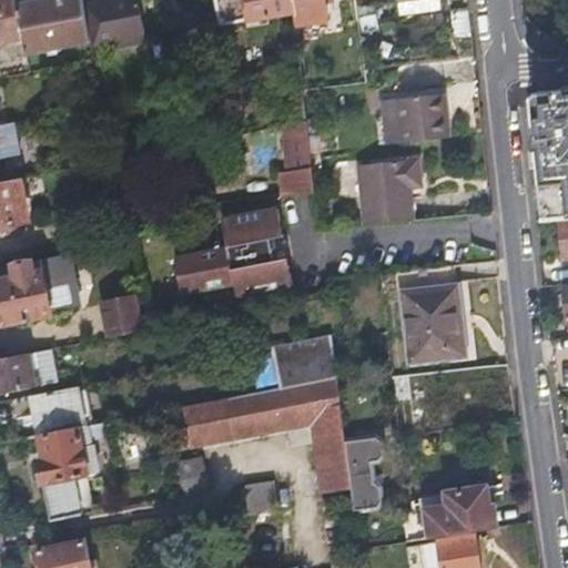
[(0,0),(0,43),(27,38),(20,3),(19,0),(0,0)]
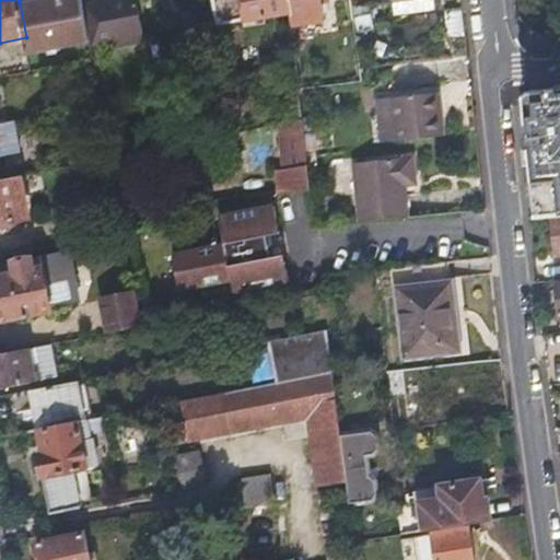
[(90,39),(84,8),(83,0),(36,0),(20,3),(26,37),(28,53),(90,39)]
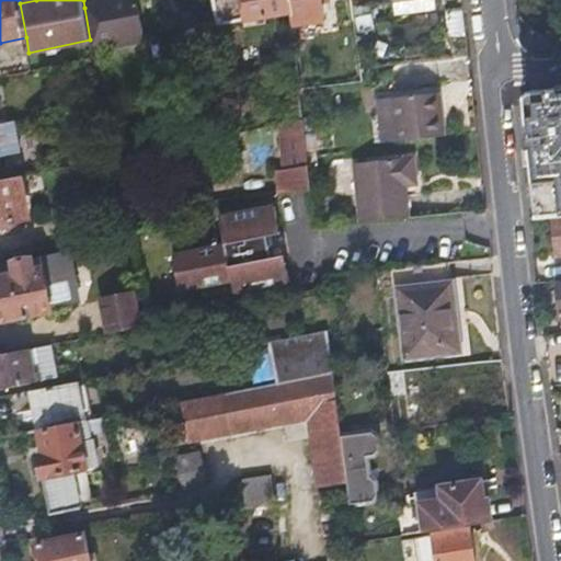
[(104,0),(106,3),(84,8),(90,39),(112,35),(113,45),(145,38),(137,0),(104,0)]
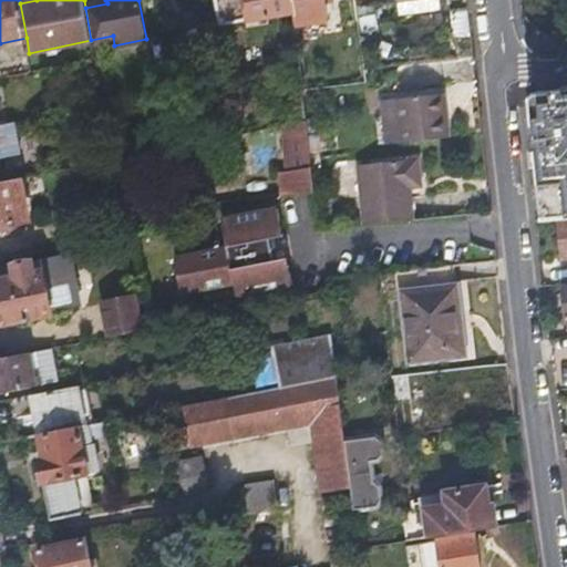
[(215,0),(218,23),(294,12),(291,0),(215,0)]
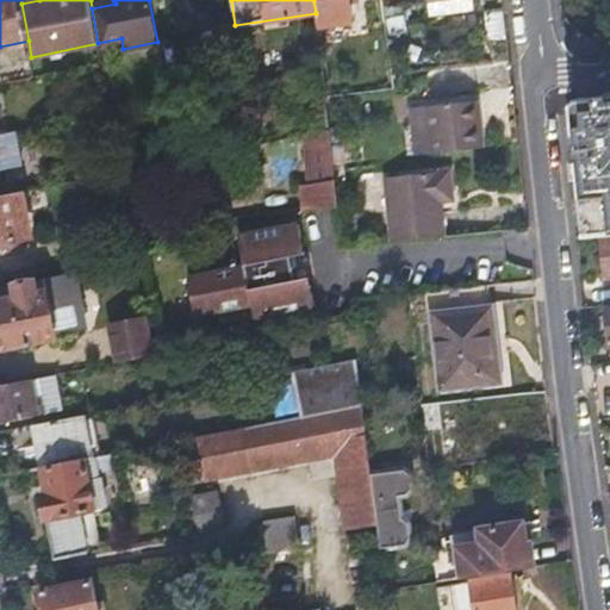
[(313,0),(316,13),(317,29),(352,23),(348,0),(313,0)]
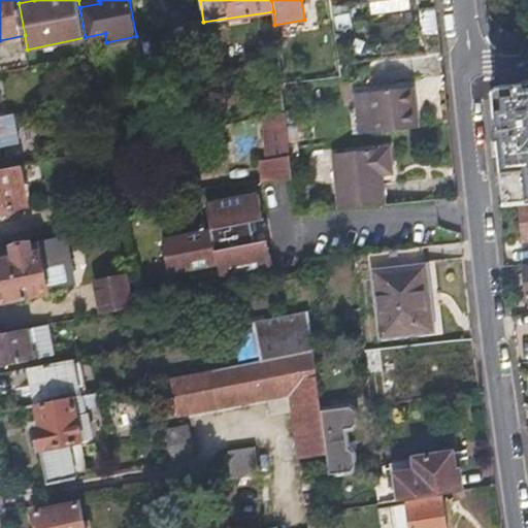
[(413,9),(410,0),(370,0),(370,1),(371,0),(373,14),(413,9)]
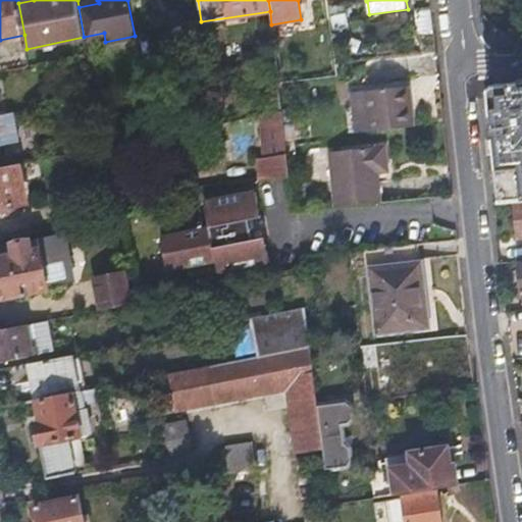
[(261,65),(268,115),(282,113),(276,62),(261,65)]
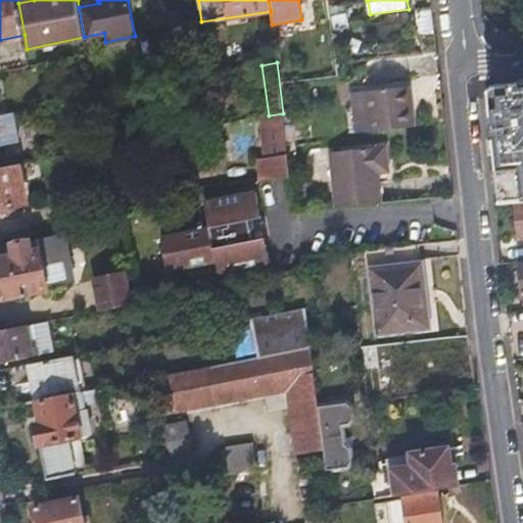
[(522,84),(519,85),(519,83),(509,84),(508,86),(493,87),(487,98),(491,138),(489,139),(490,150),(492,151),(497,210),(507,210),(522,207),(522,84)]
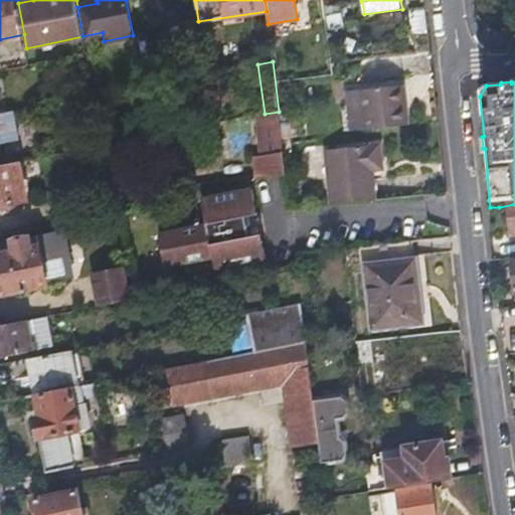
[(349,119),(351,119),(353,119),(350,94),(306,99),(310,136),(351,132),(349,119)]
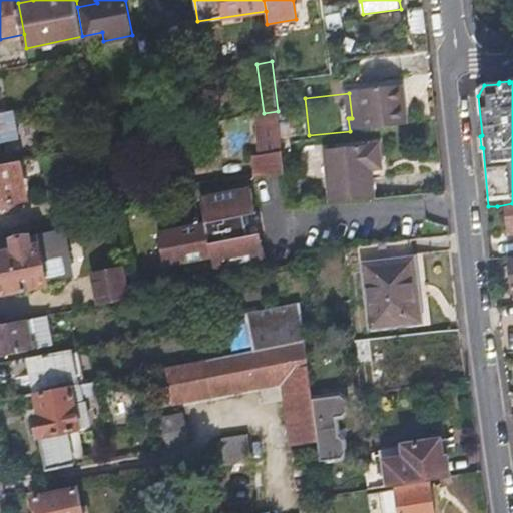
[(258,162),(260,175),(285,171),(278,111),(264,113),(269,155),(262,156),(263,162),(258,162)]
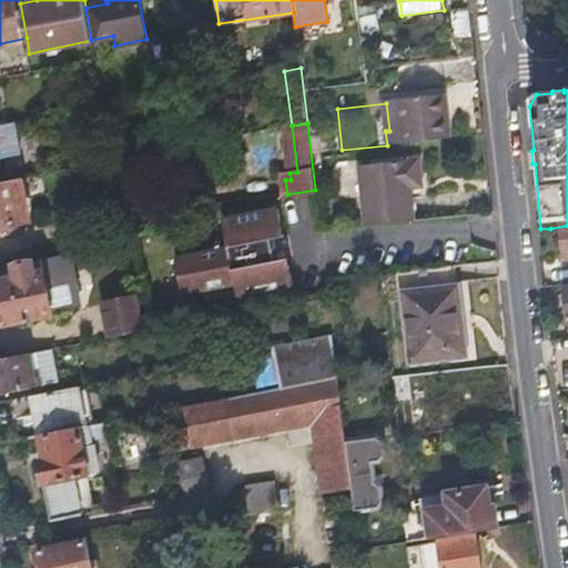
[(0,128),(0,155),(23,151),(18,125),(0,128)]
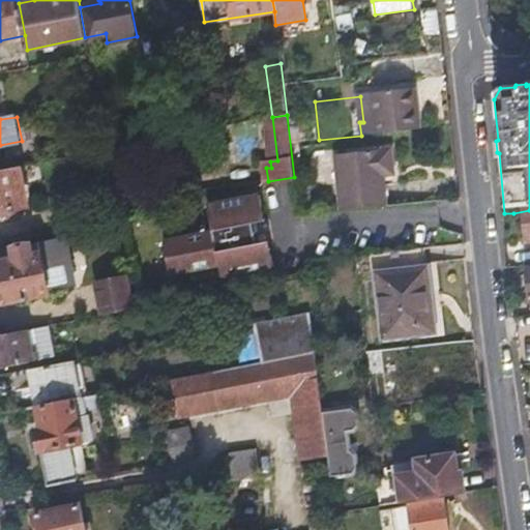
[(383,177),(388,176),(393,176),(391,149),(334,156),(340,211),(386,206),(383,177)]
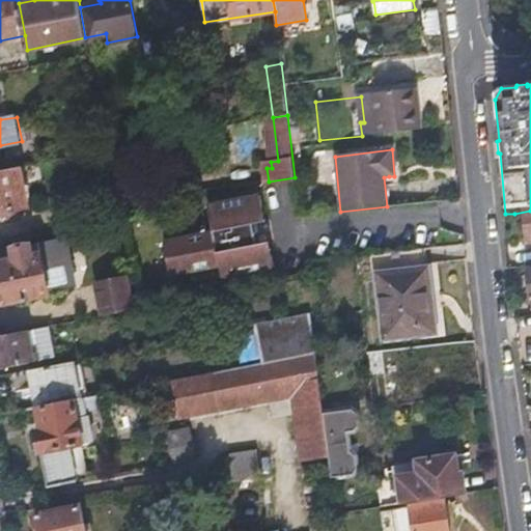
[(57,174),(55,160),(38,163),(42,177),(57,174)]
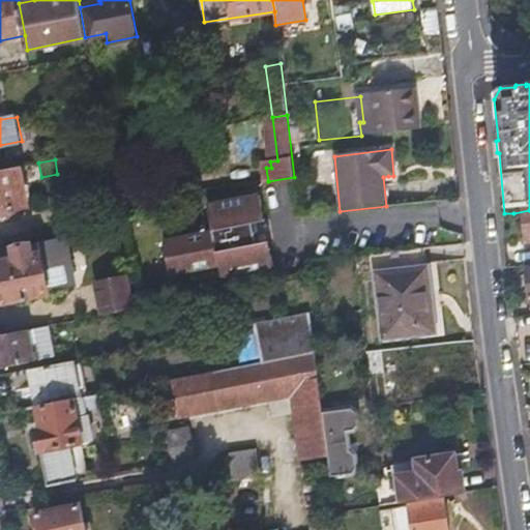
[(0,211),(46,203),(41,177),(38,163),(0,170),(0,211)]
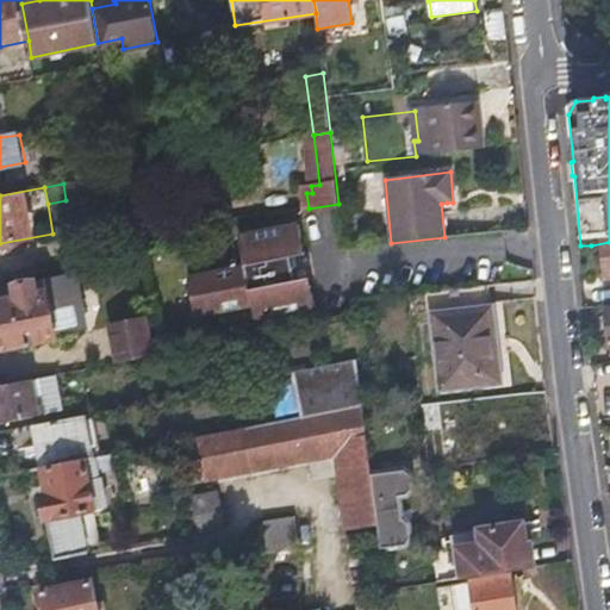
[(338,204),(309,209),(300,211),(303,228),(341,223),(338,204)]
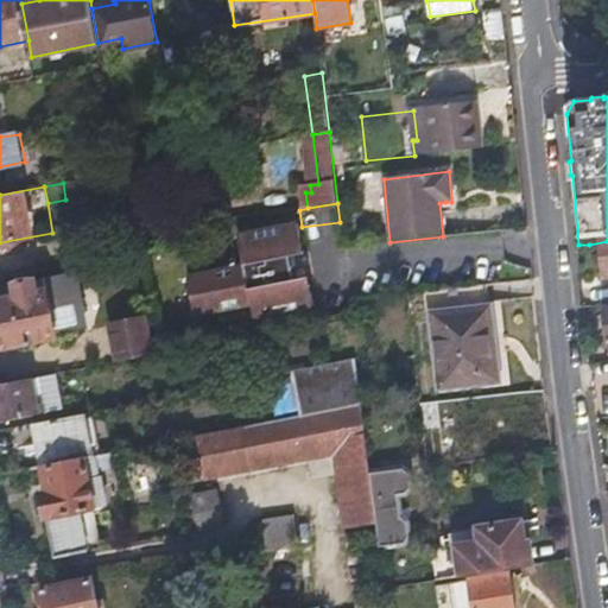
[(607,241),(589,245),(590,259),(593,286),(607,284),(607,241)]
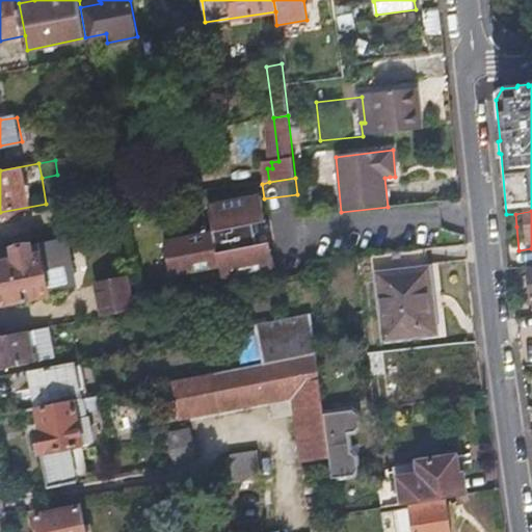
[(240,249),(127,274),(134,306),(306,266),(301,231),(239,244),(240,249)]
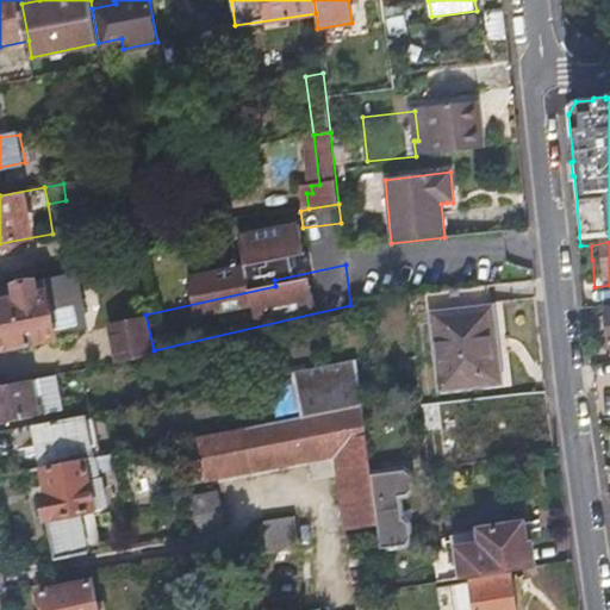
[(73,273),(44,279),(16,285),(18,297),(0,299),(0,338),(1,346),(54,335),(48,303),(79,297),(73,273)]
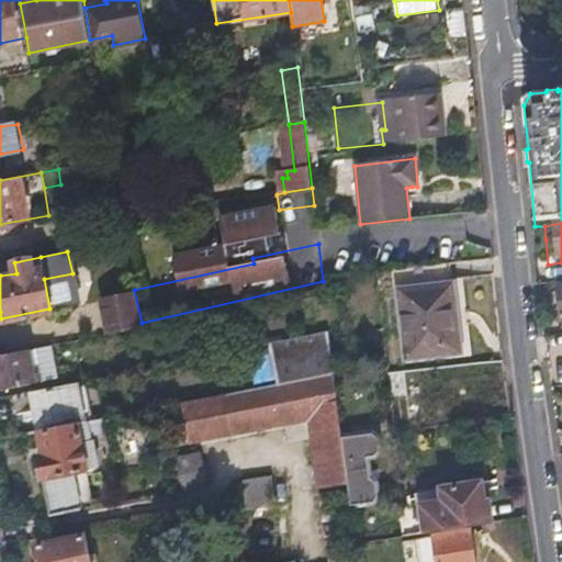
[(400,267),(404,311),(408,355),(458,349),(449,261),(400,267)]
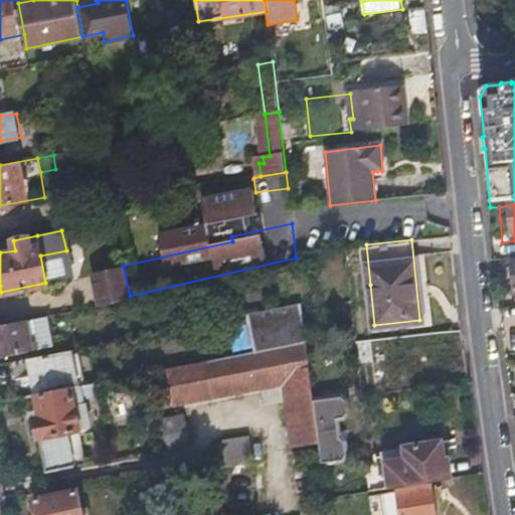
[(130,296),(123,266),(95,272),(102,303),(130,296)]
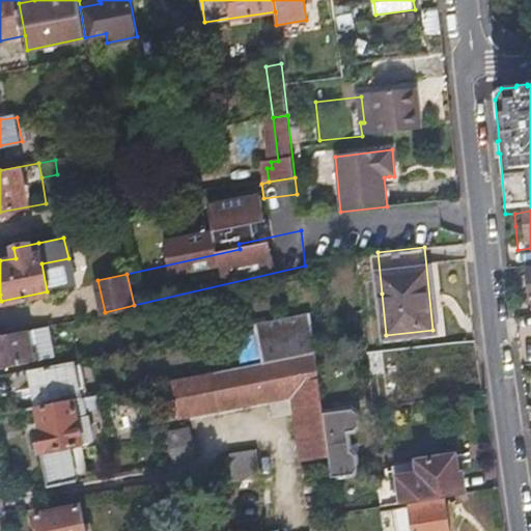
[(253,320),(261,358),(314,346),(310,309),(253,320)]
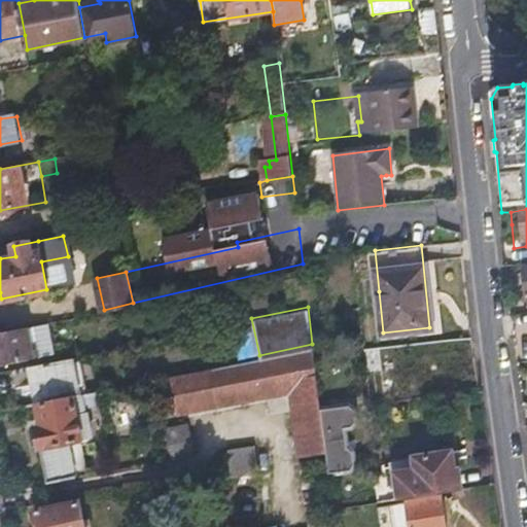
[(0,364),(22,361),(47,356),(44,343),(35,345),(31,326),(0,332),(0,364)]
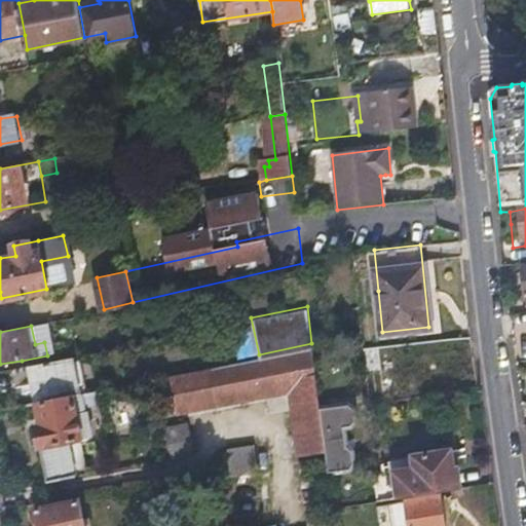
[(311,343),(259,354),(159,375),(163,396),(176,393),(180,413),(290,389),(297,453),(324,448),(318,404),(311,343)]
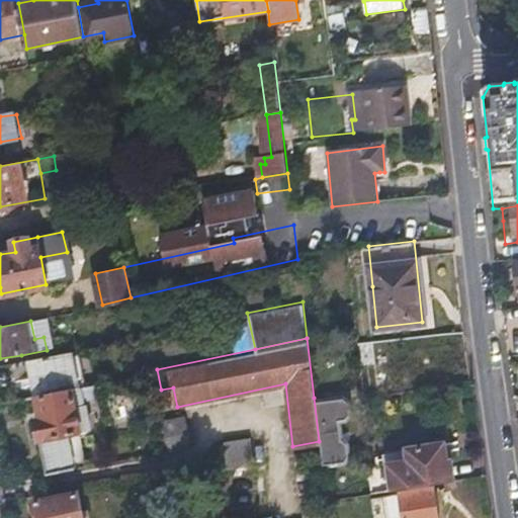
[(36,397),(78,387),(71,351),(29,359),(36,397)]
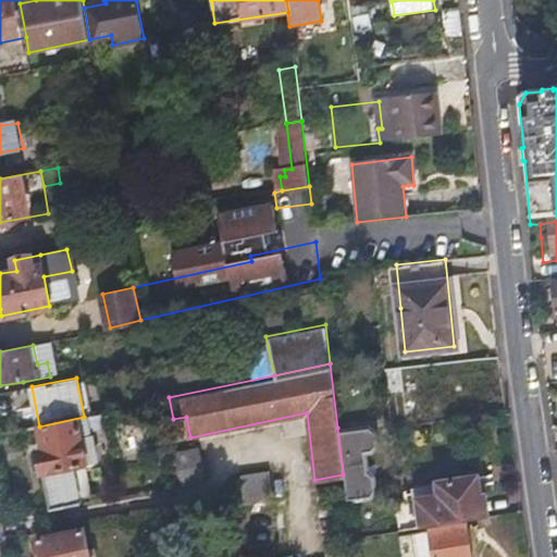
[(103,412),(84,417),(39,426),(45,452),(37,453),(41,474),(42,474),(51,510),(94,502),(85,465),(97,462),(90,432),(107,428),(103,412)]
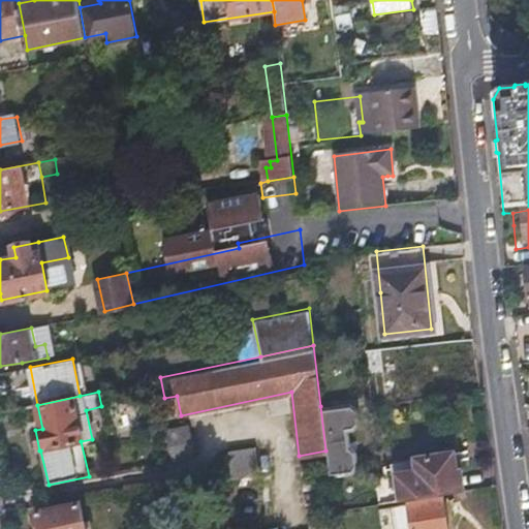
[(347,402),(320,406),(325,450),(328,471),(348,468),(349,460),(348,446),(343,440),(340,419),(349,418),(352,411),(351,405),(347,402)]
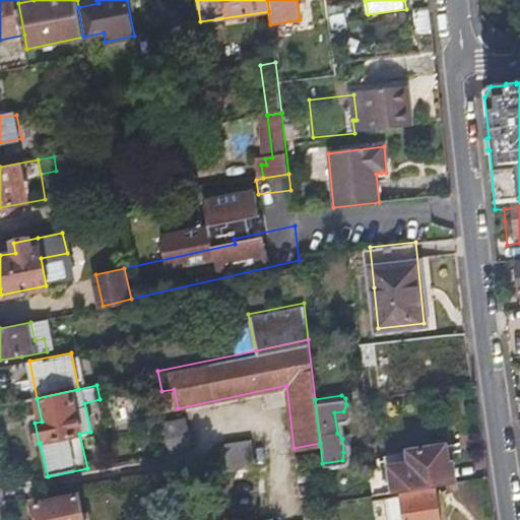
[(173,419),(176,434),(179,447),(206,441),(200,413),(173,419)]
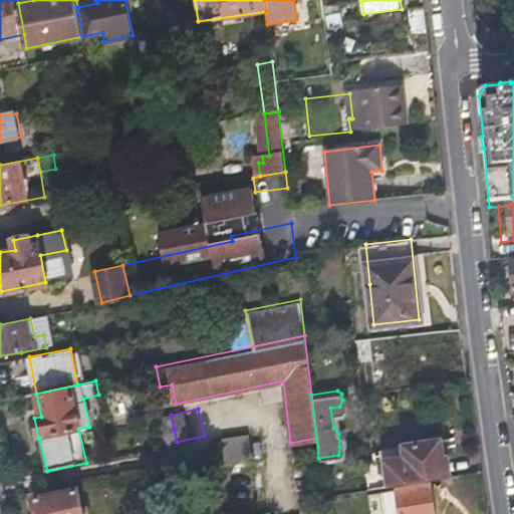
[(445,454),(444,447),(443,439),(406,443),(407,448),(376,452),(380,485),(453,475),(450,454),(445,454)]
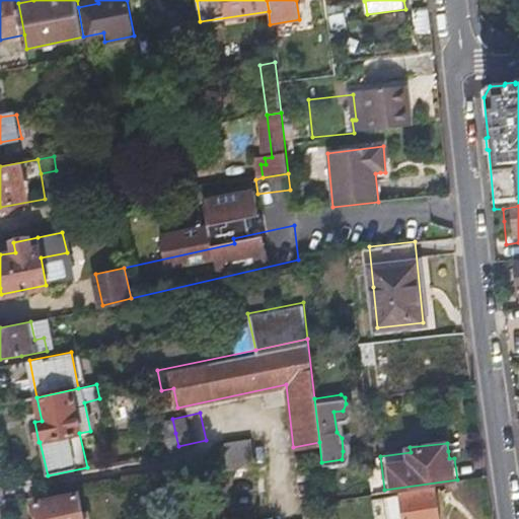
[(396,492),(398,510),(399,518),(434,518),(431,489),(396,492)]
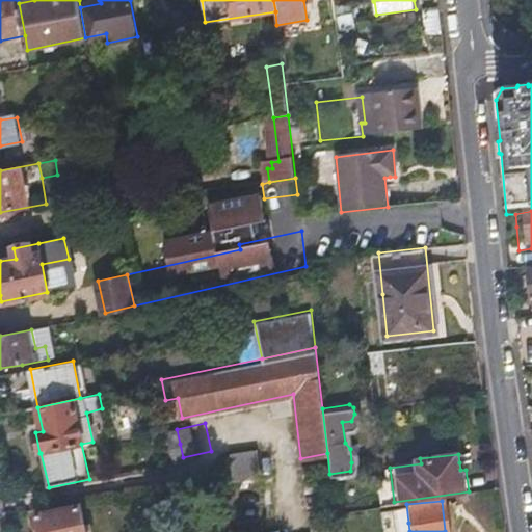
[(34,531),(82,531),(78,506),(32,515),(34,531)]
